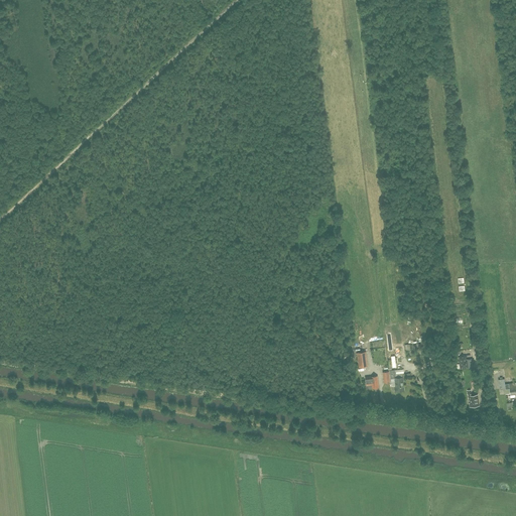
[(368,366),(366,352),(357,353),(359,368),(368,366)]
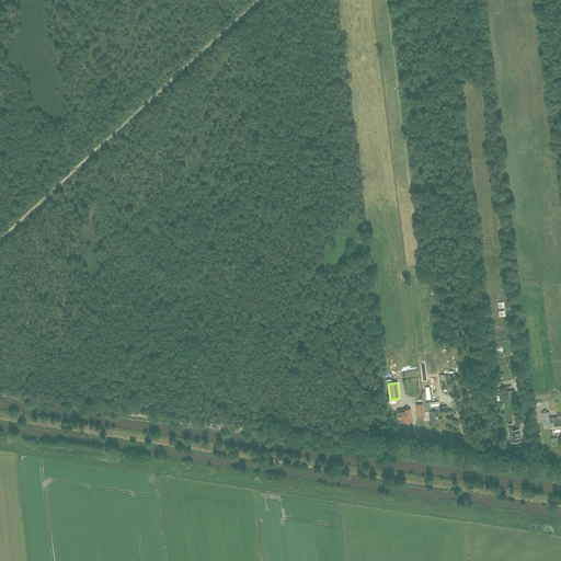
[(506,386),(499,387),(501,401),(510,400),(508,391),(507,391),(506,386)]
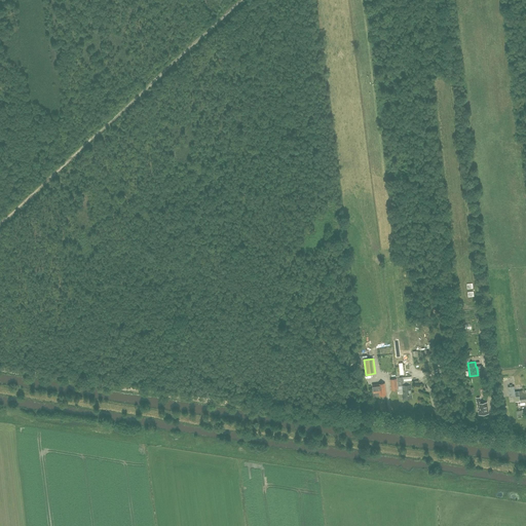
[(404,385),(403,378),(397,378),(398,386),(402,386),(403,400),(411,399),(410,385),(404,385)]
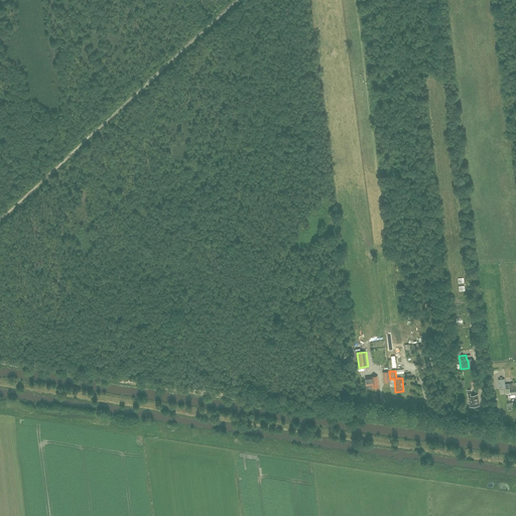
[(372,389),(379,388),(377,376),(365,378),(366,385),(372,385),(372,389)]
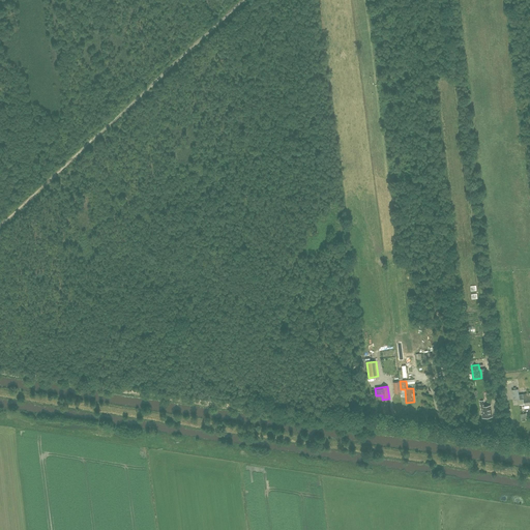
[(519,395),(518,389),(511,390),(513,401),(519,400),(520,405),(529,404),(529,394),(529,393),(519,395)]
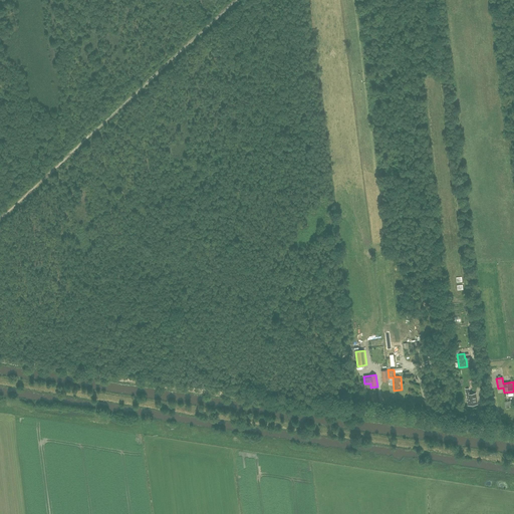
[(477,405),(475,395),(469,396),(468,390),(465,390),(466,394),(467,400),(468,400),(468,403),(468,407),(477,405)]
